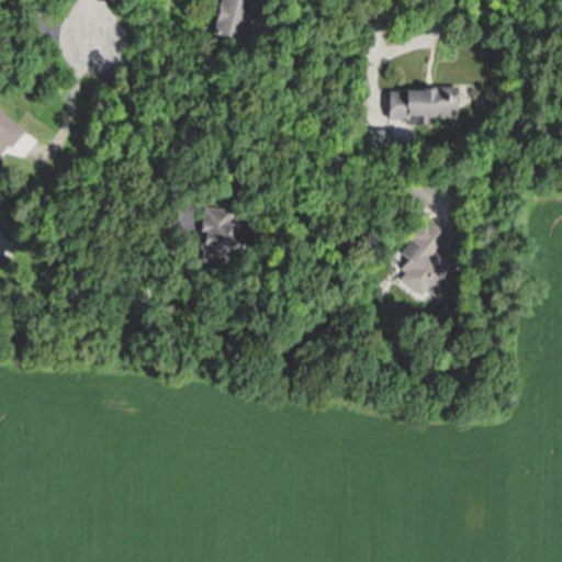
[(215,30),(220,12),(218,11),(220,3),(221,4),(222,0),(254,0),(247,24),(254,35),(242,43),(236,35),(232,34),(231,42),(217,38),(218,33),(215,30)]
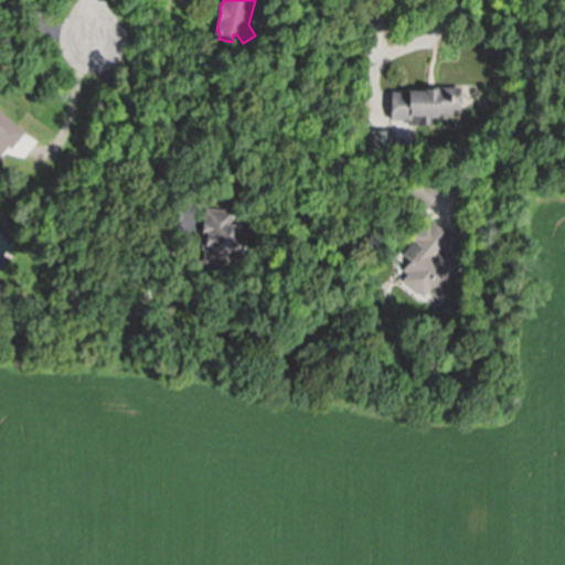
[(391,120),(392,93),(424,93),(424,91),(434,92),(434,88),(461,88),(460,110),(451,110),(451,117),(439,116),(439,119),(430,119),(429,126),(419,126),(419,121),(391,120)]
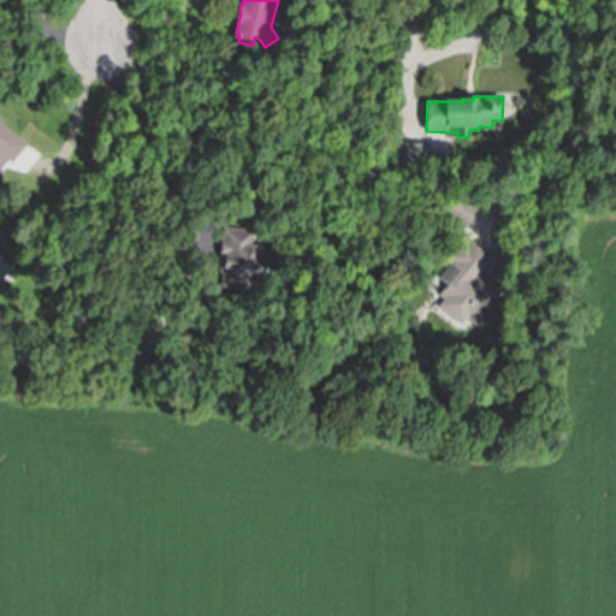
[(0,119),(28,144),(13,163),(10,160),(0,171),(0,119)]
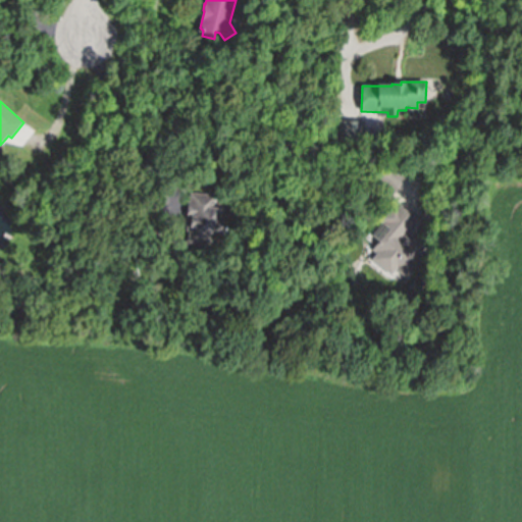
[(340,120),(365,121),(364,141),(340,141),(340,120)]
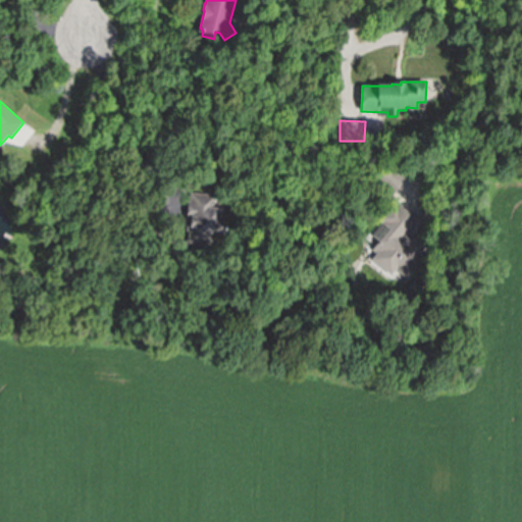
[(371,180),(388,159),(409,176),(392,198),(371,180)]
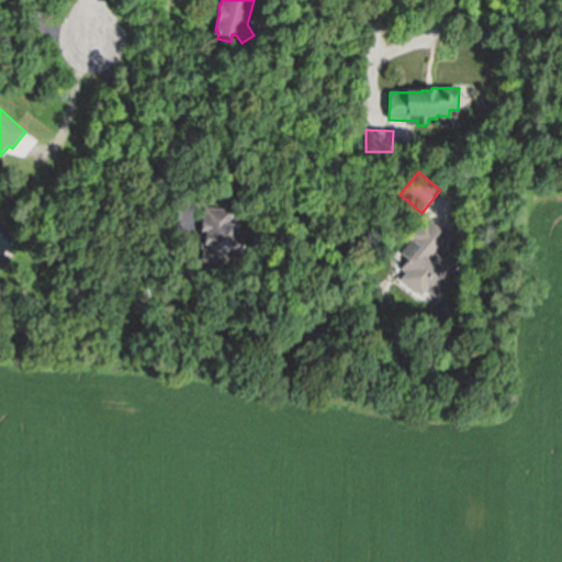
[(203,189),(224,190),(223,201),(202,200),(203,189)]
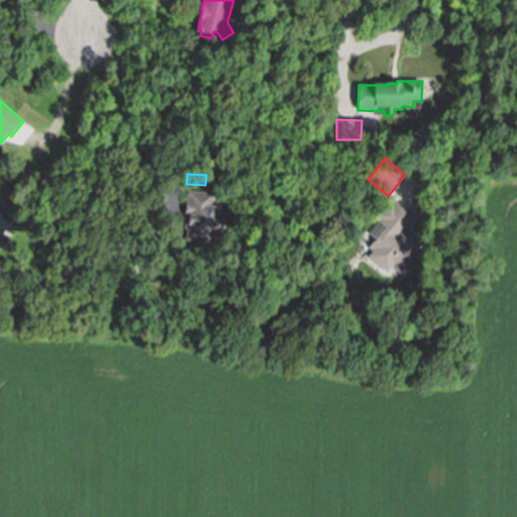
[(187,241),(188,230),(186,229),(186,222),(189,222),(189,214),(186,214),(186,199),(189,199),(189,192),(214,194),(214,202),(225,202),(225,215),(222,215),(222,218),(218,218),(218,221),(224,221),(223,234),(213,234),(212,243),(198,243),(199,241),(187,241)]
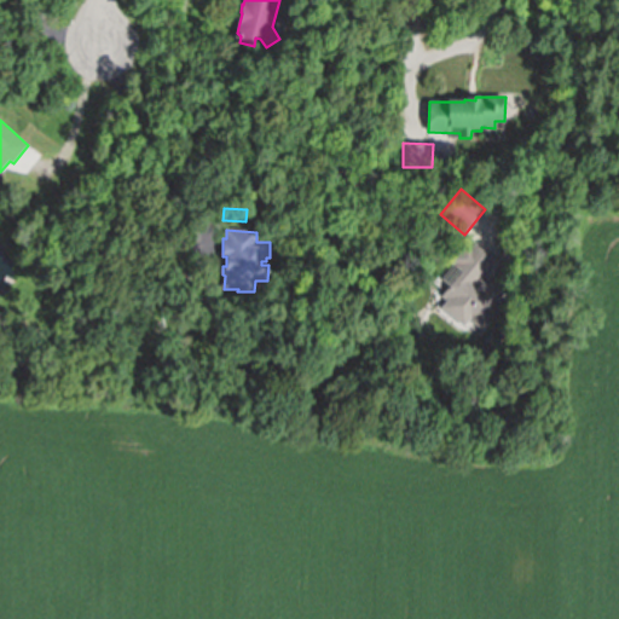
[(447,261),(466,238),(474,246),(474,244),(495,261),(480,279),(489,287),(492,282),(507,294),(502,299),(507,304),(484,331),(469,320),(463,328),(441,308),(447,301),(441,298),(462,272),(453,265),(453,266),(447,261)]
